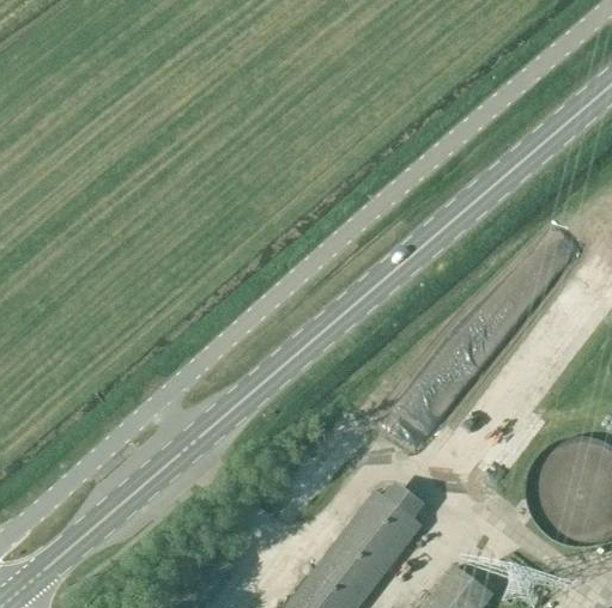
[(587,436),(581,436),(575,436),(568,437),(562,438),(556,442),(549,445),(543,450),(538,455),(533,462),(529,469),(527,476),(526,484),(525,491),(526,498),(527,505),(528,511),(532,517),(534,522),(538,527),(543,532),(549,536),(555,540),(561,543),(569,545),(576,546),(585,546),(592,546),(599,543),(606,540),(611,537),(611,444),(606,442),(600,439),(593,437),(587,436)]
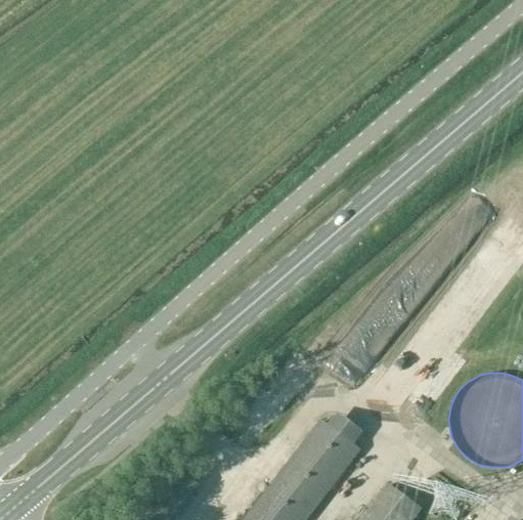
[(338,410),(327,423),(320,420),(243,519),(303,519),(360,445),(353,441),(362,431),(338,410)]
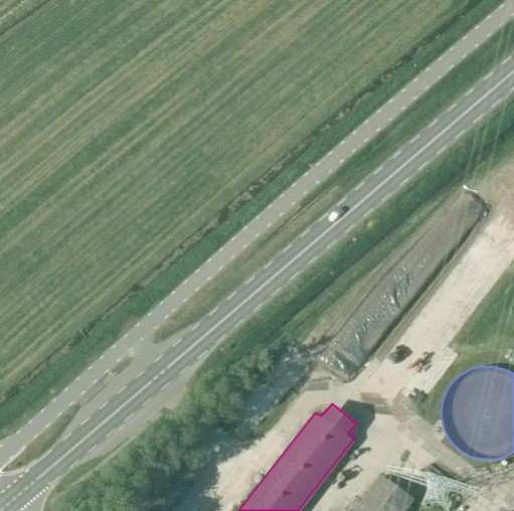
[(402,510),(414,496),(382,473),(352,510),(402,510)]
